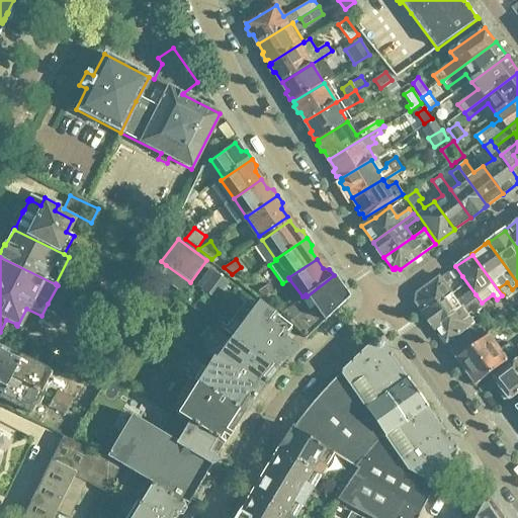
[(190,282),(166,265),(155,279),(164,286),(167,282),(182,293),(190,282)]
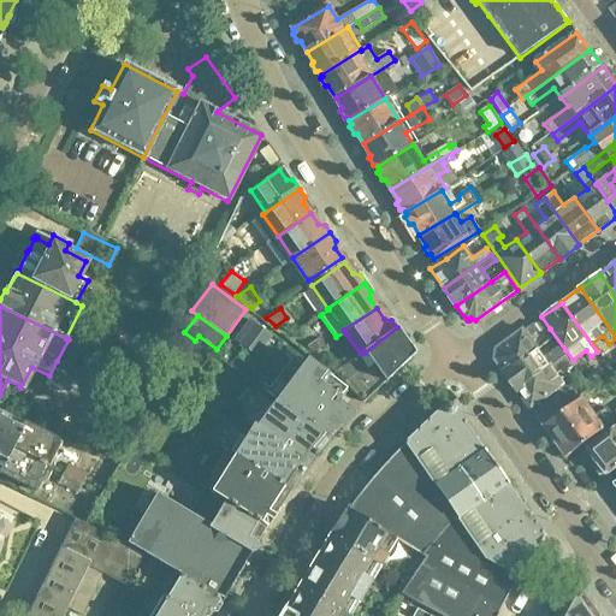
[(249,319),(234,338),(258,356),(272,336),(249,319)]
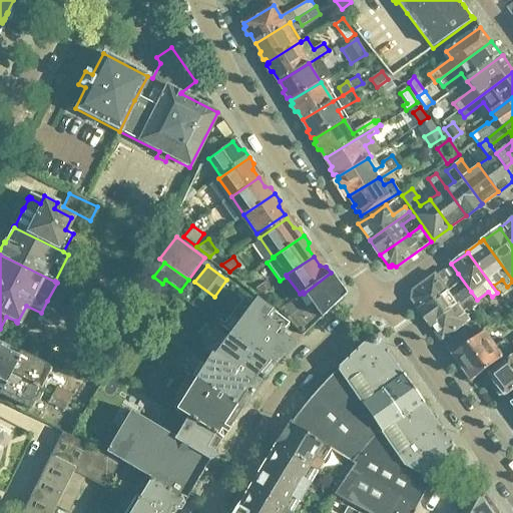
[(420,310),(460,281),(450,268),(446,271),(445,269),(437,274),(413,292),(416,295),(412,299),(420,310)]
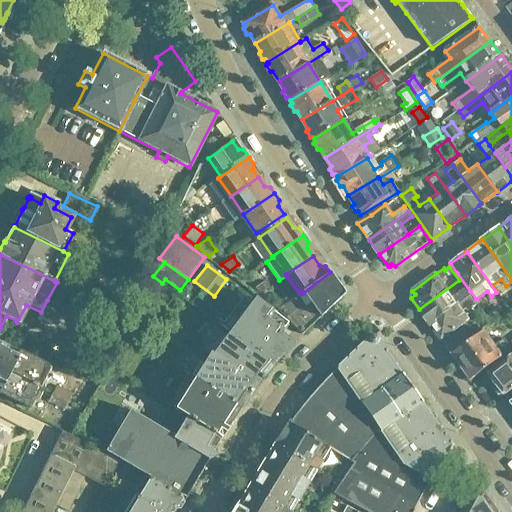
[(340,297),(341,287),(330,272),(303,293),(319,316),(320,316),(340,297)]
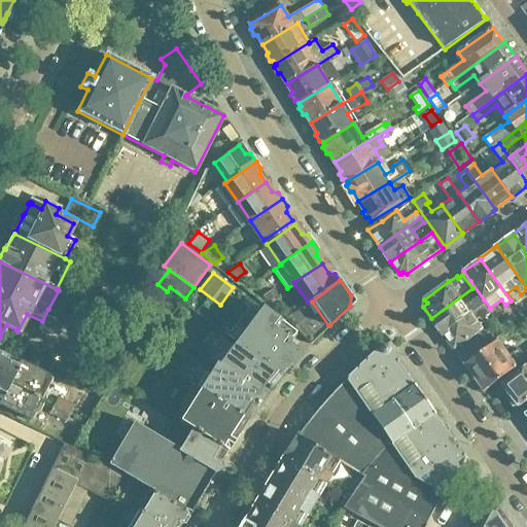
[(262,295),(267,302),(277,294),(273,288),(262,295)]
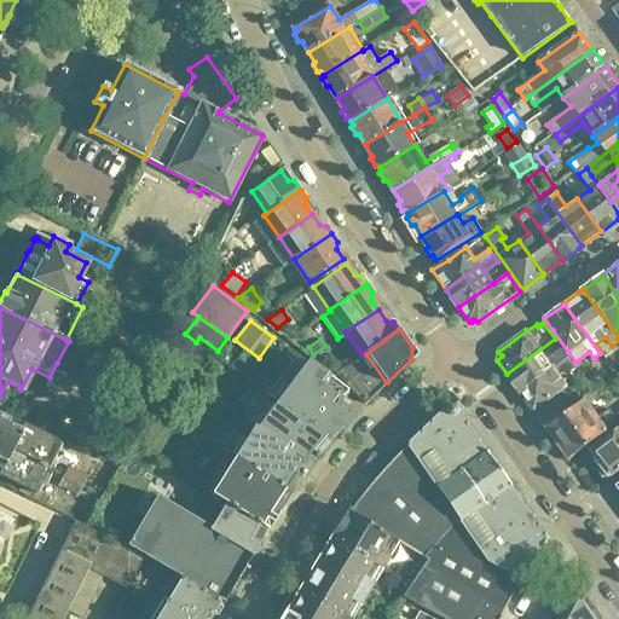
[(520,393),(568,357),(561,348),(555,339),(507,374),(505,375),(519,393),(520,393)]
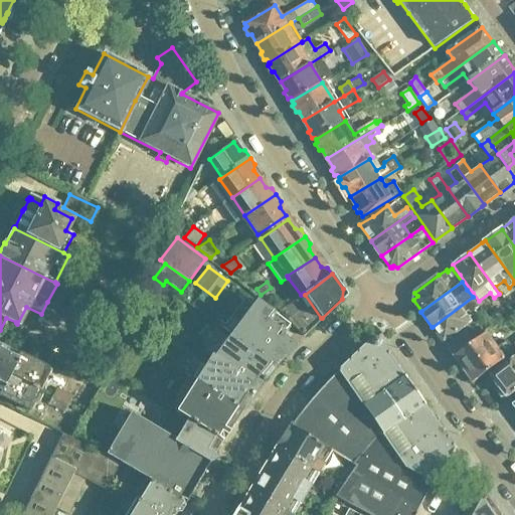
[(321,318),(305,295),(304,293),(301,295),(288,304),(279,311),(303,336),(312,326),(321,318)]
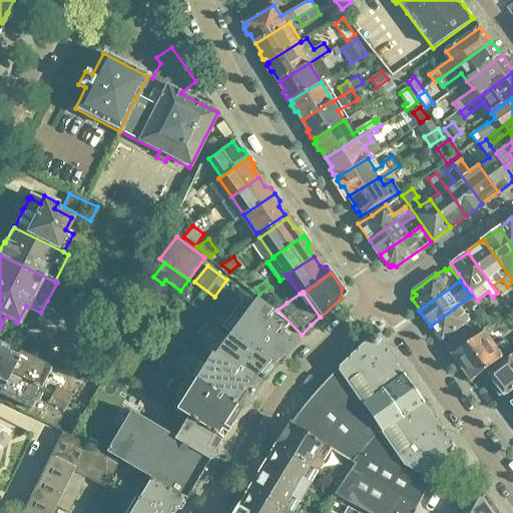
[(287,303),(281,296),(273,303),(278,310),(287,303)]
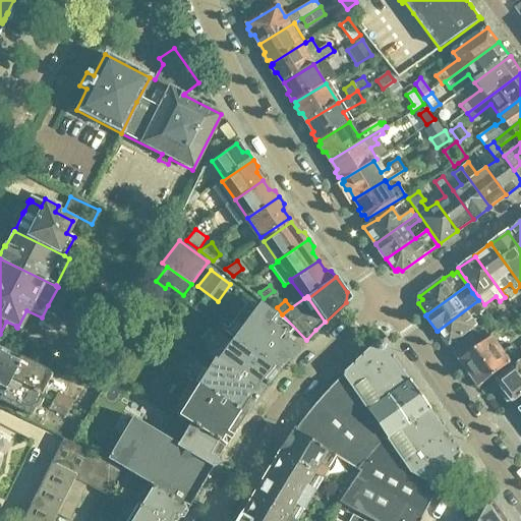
[(476,326),(468,314),(472,312),(473,313),(477,310),(479,314),(485,310),(478,300),(438,331),(449,346),(476,326)]
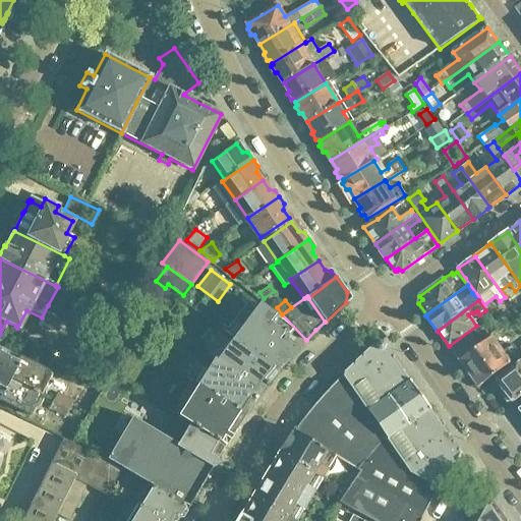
[(519,315),(514,308),(508,300),(502,304),(514,321),(519,315)]
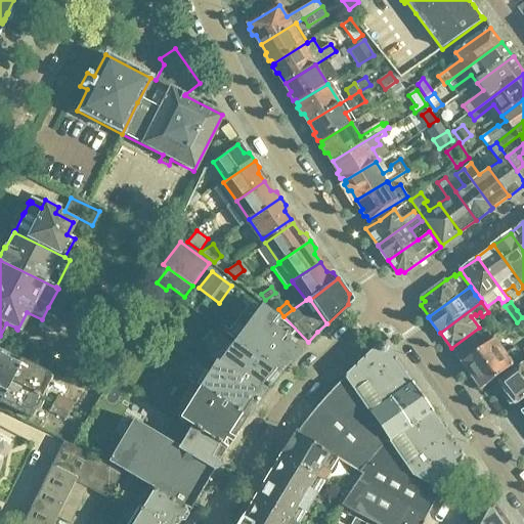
[(290,362),(299,352),(282,337),(288,330),(280,322),(282,319),(260,305),(217,363),(262,394),(268,386),(267,385),(289,361),(290,362)]
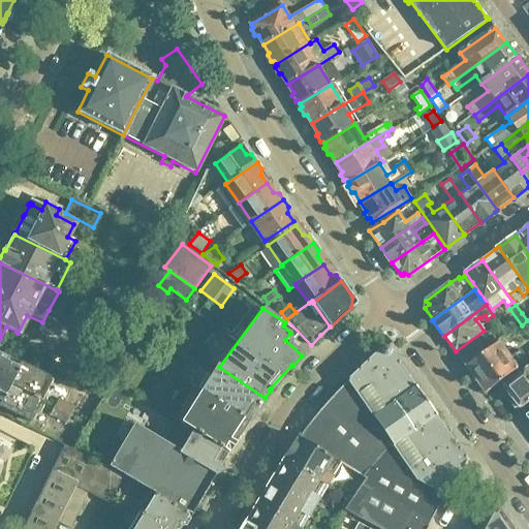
[(466,367),(486,351),(477,340),(458,355),(459,356),(465,365),(466,367)]
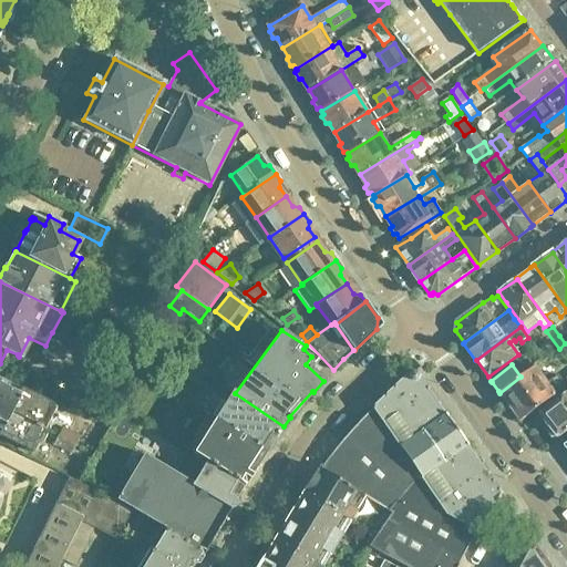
[(531,414),(566,389),(557,377),(547,383),(535,367),(531,370),(521,377),(500,393),(522,421),(531,414)]
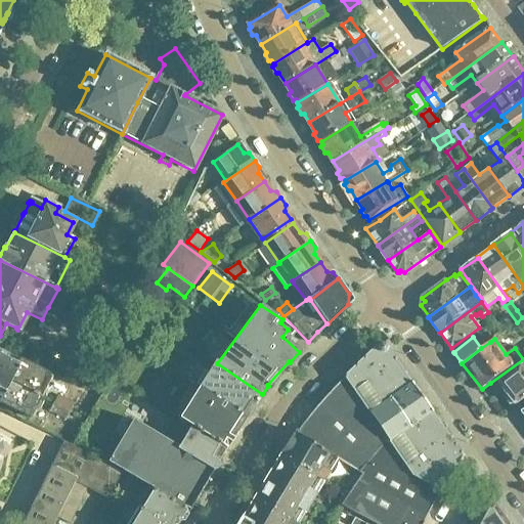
[(460,453),(424,401),(420,397),(417,392),(382,342),(378,346),(377,344),(343,377),(411,475),(439,490),(460,453)]
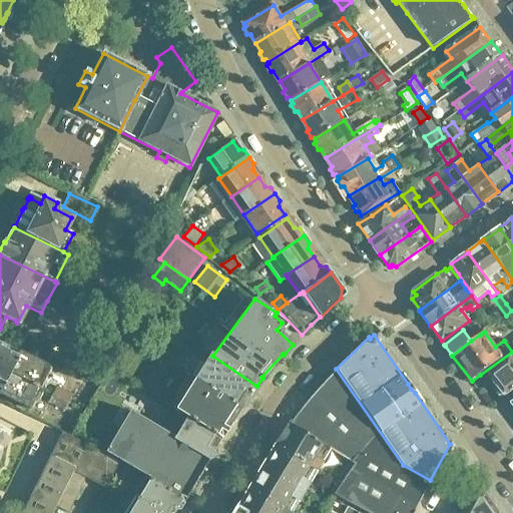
[(46,367),(6,347),(5,349),(0,346),(0,369),(36,388),(46,367)]
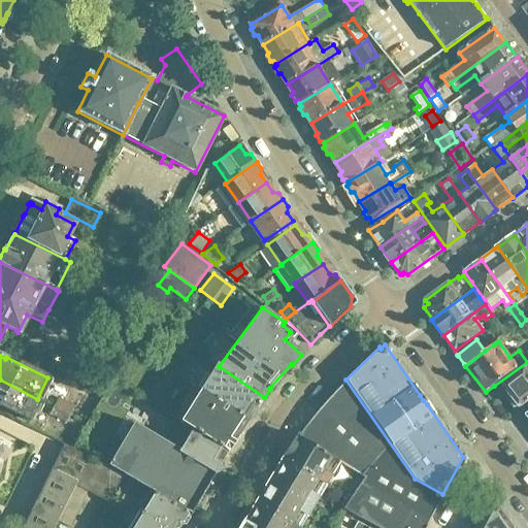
[(219,366),(215,363),(199,390),(248,420),(257,405),(258,406),(264,397),(219,366)]
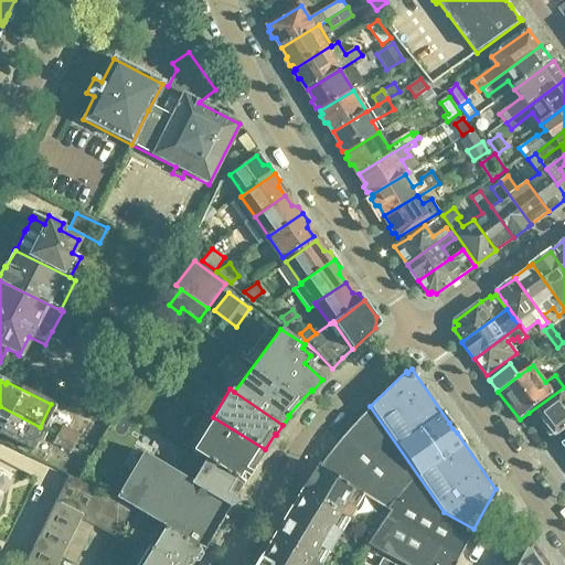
[(564,432),(564,429),(564,391),(537,412),(545,422),(544,422),(545,424),(542,428),(550,438),(555,435),(556,437),(564,432)]
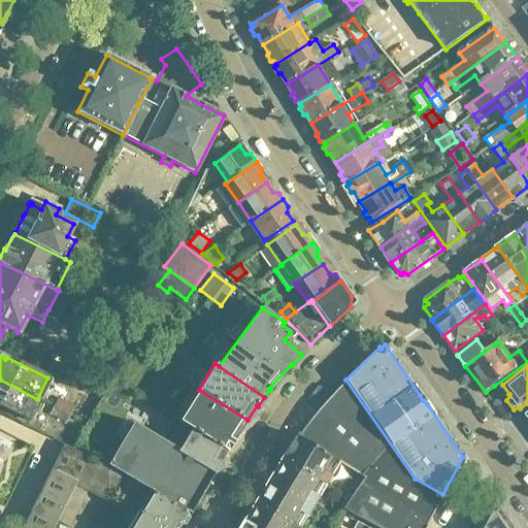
[(37,399),(0,380),(0,406),(26,420),(37,399)]
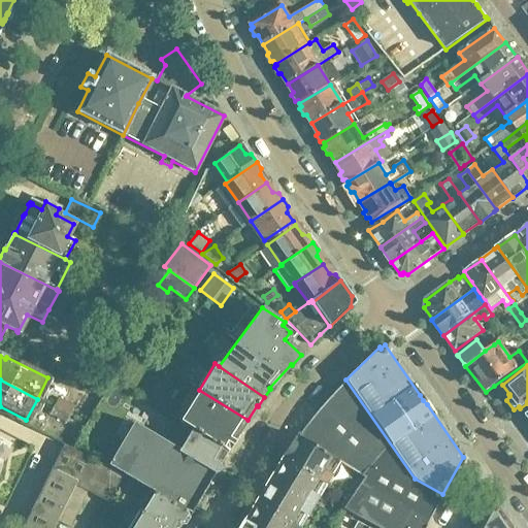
[(415,479),(345,380),(323,404),(316,414),(310,419),(297,436),(339,462),(339,463),(366,477),(343,508),(377,527),(423,527),(442,494),(415,479)]
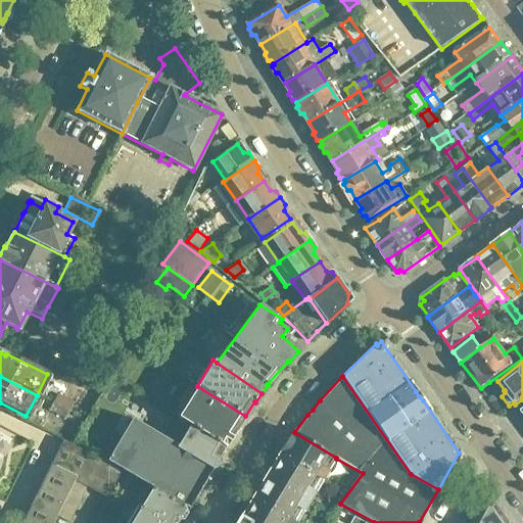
[(226,447),(245,416),(197,386),(178,418),(192,426),(226,447)]
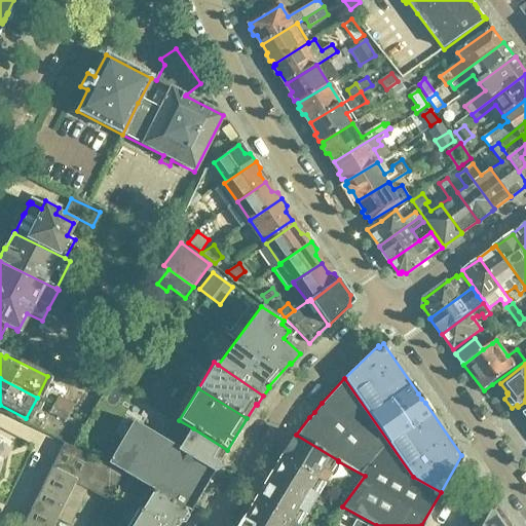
[(166,443),(136,424),(111,464),(154,491),(187,511),(190,512),(215,472),(166,443)]
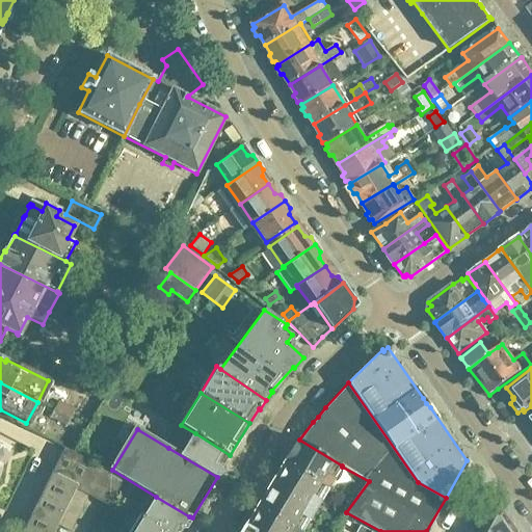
[(230,455),(195,433),(191,440),(179,431),(168,448),(217,477),(230,455)]
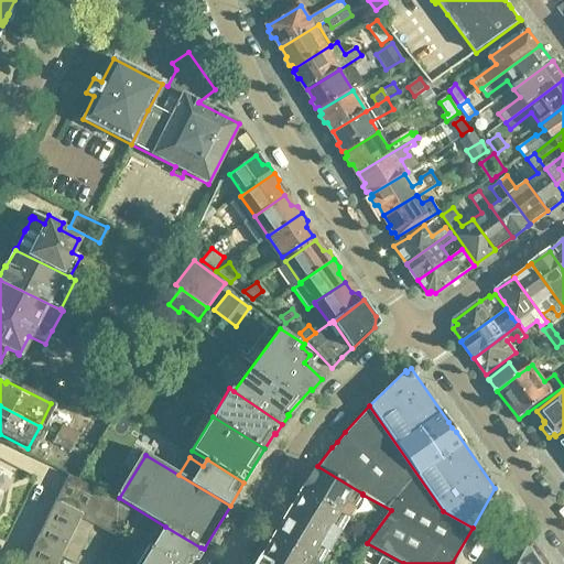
[(362,494),(317,466),(316,466),(302,490),(348,519),(362,495),(362,494)]
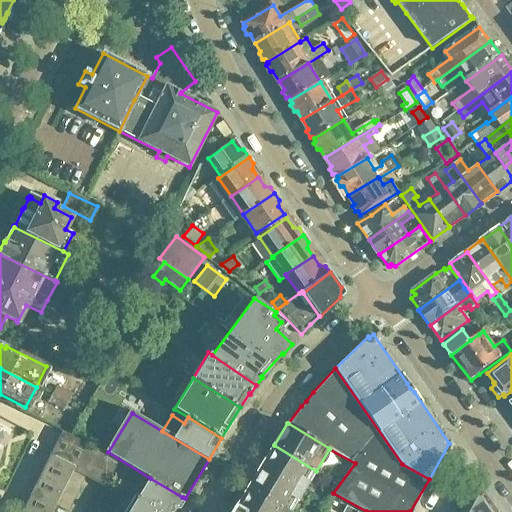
[(51,511),(55,505),(73,469),(86,475),(106,486),(119,461),(63,431),(22,511),(51,511)]
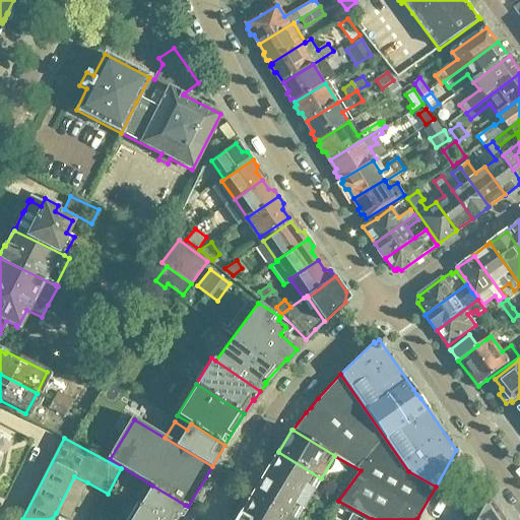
[(321,478),(278,452),(265,474),(307,500),(308,500),(321,478)]
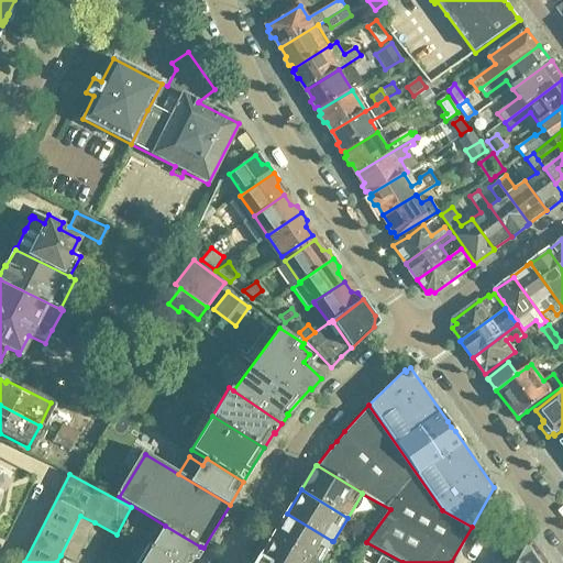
[(319,562),(332,541),(287,514),(273,538),(313,562),(319,562)]
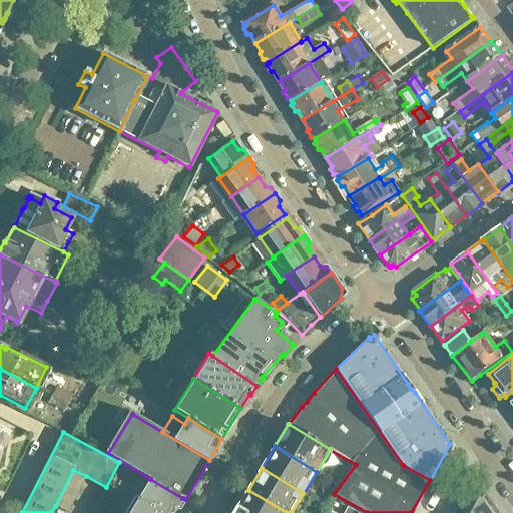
[(73,470),(55,506),(67,512),(86,476),(73,470)]
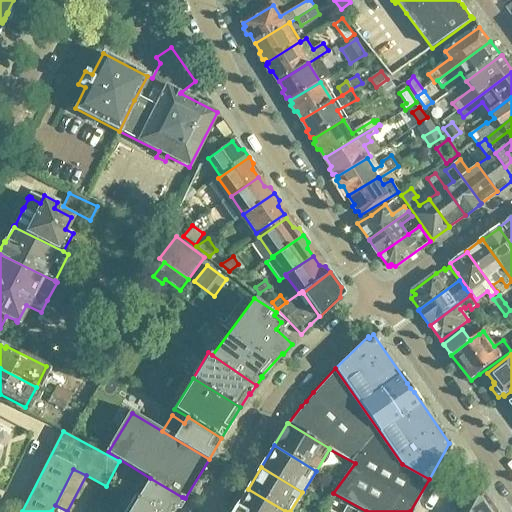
[(180,499),(182,497),(150,478),(138,499),(160,511),(172,511),(174,508),(179,509),(183,501),(180,499)]
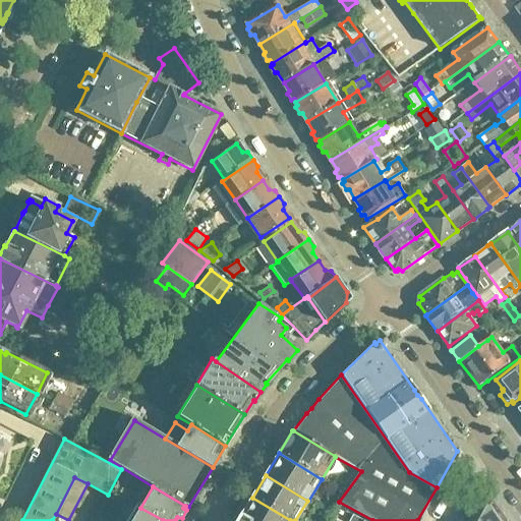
[(290,520),(252,498),(240,517),(239,516),(237,519),(240,520),(290,520)]
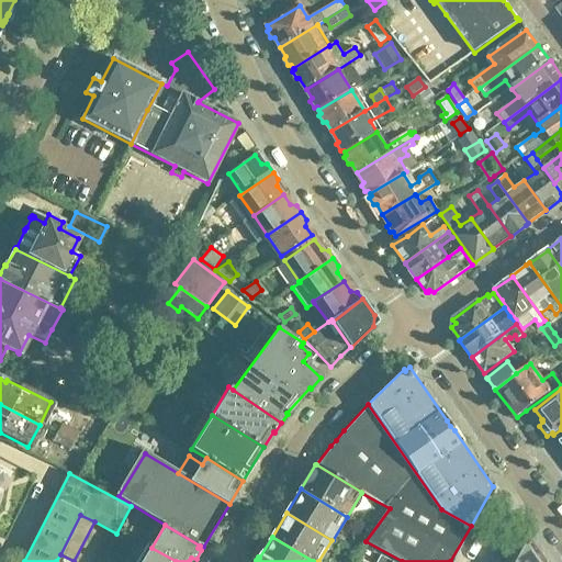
[(546,561),(531,540),(526,541),(523,541),(512,561),(546,561)]
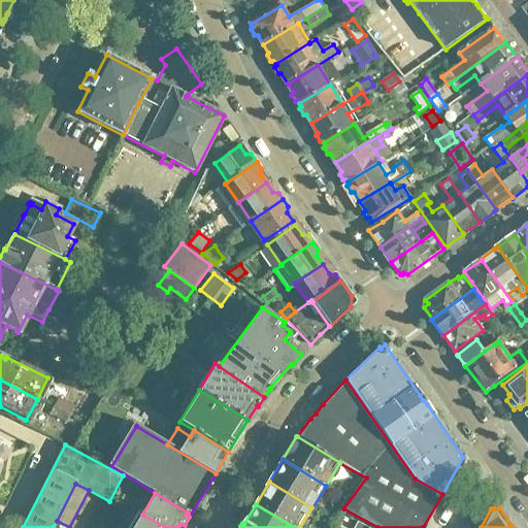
[(165,527),(142,515),(133,527),(165,527)]
